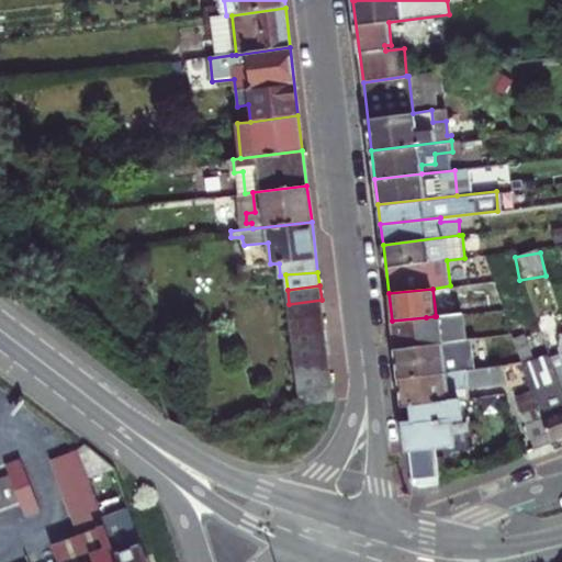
[(289,304),(291,317),(323,313),(322,300),(289,304)]
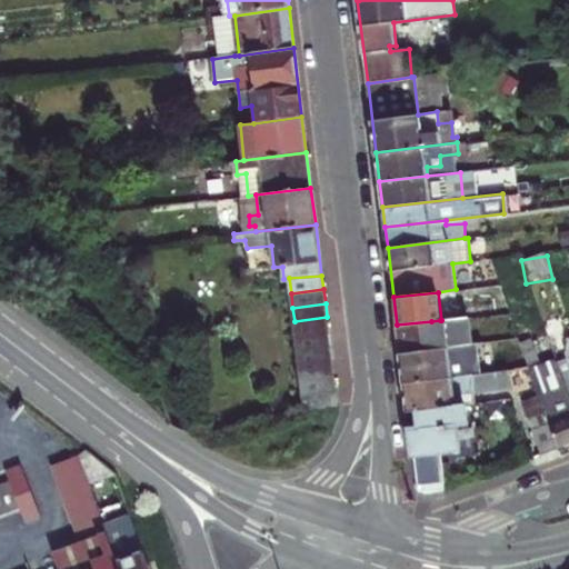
[(327,317),(295,321),(296,335),(329,330),(327,317)]
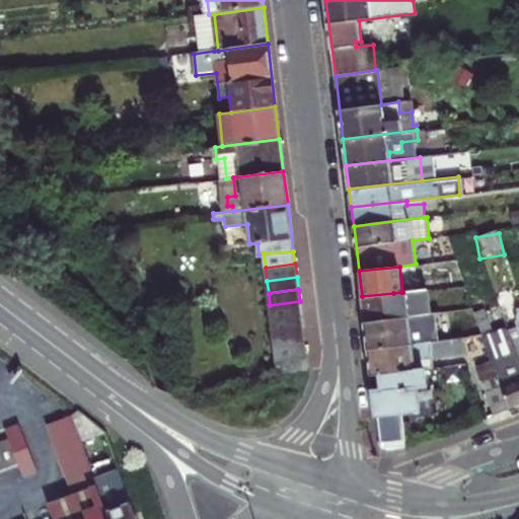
[(362,296),(365,321),(404,316),(401,292),(393,293),(362,296)]
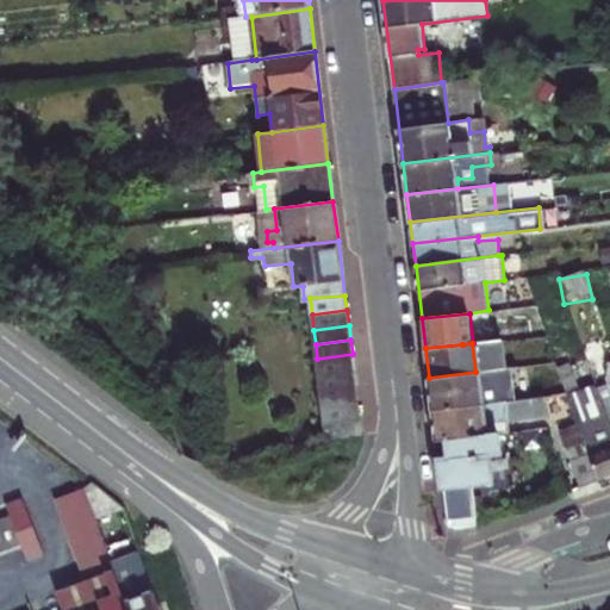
[(353,354),(317,359),(318,375),(355,371),(353,354)]
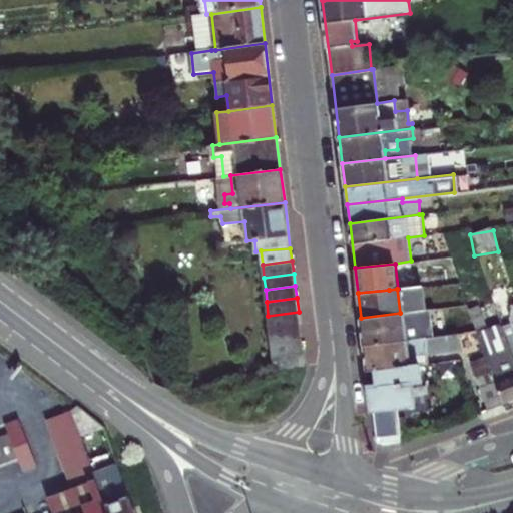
[(361,318),(365,346),(439,336),(436,309),(400,313),(361,318)]
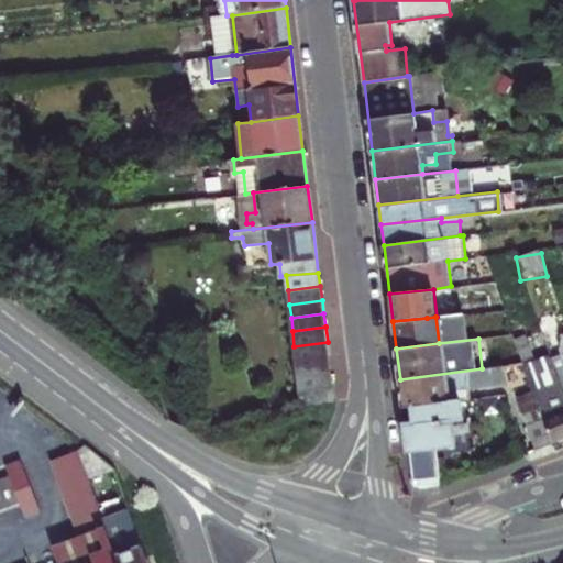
[(294,346),(296,361),(329,356),(328,342),(294,346)]
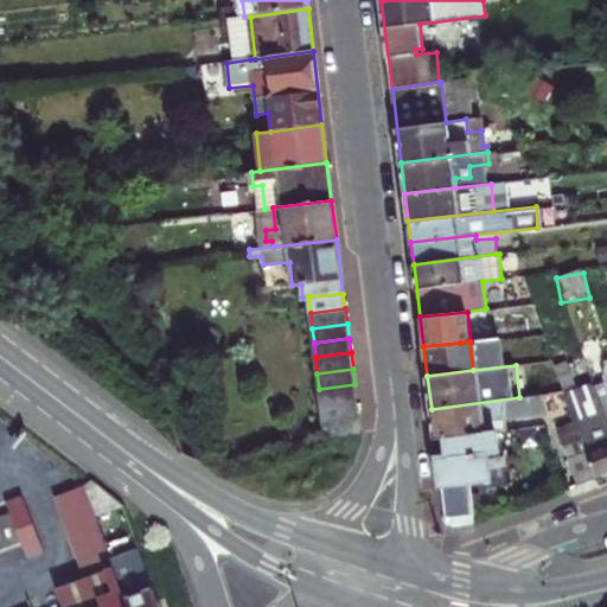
[(566,391),(587,451),(595,475),(606,471),(606,417),(601,402),(595,385),(580,390),(575,376),(562,379),(566,391)]
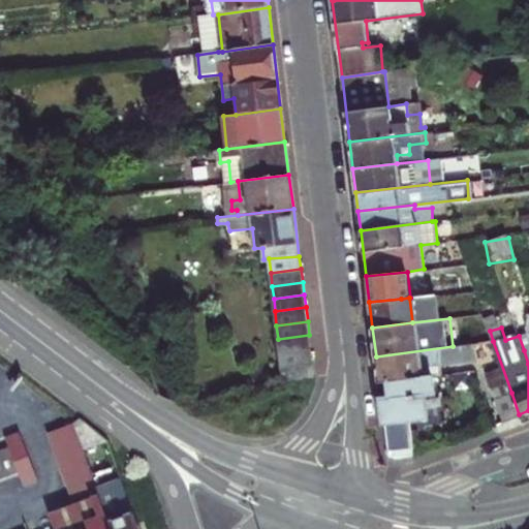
[(278,339),(279,351),(311,347),(309,335),(278,339)]
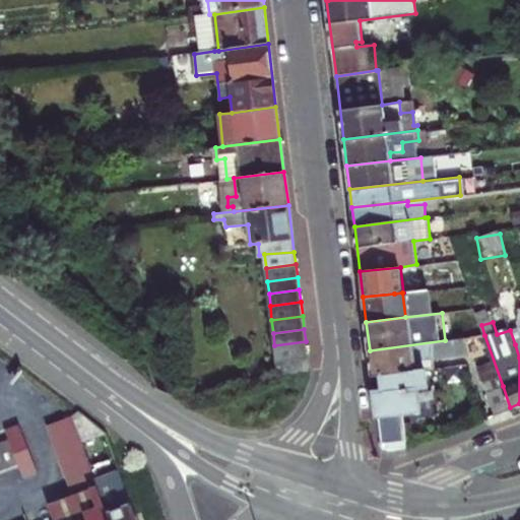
[(373,376),(380,375),(415,371),(414,362),(450,358),(448,339),(445,340),(370,350),(373,376)]
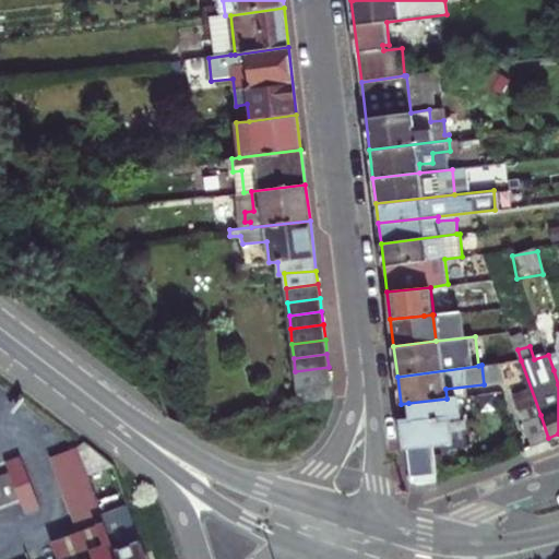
[(329,367),(295,371),(297,387),(330,382),(329,367)]
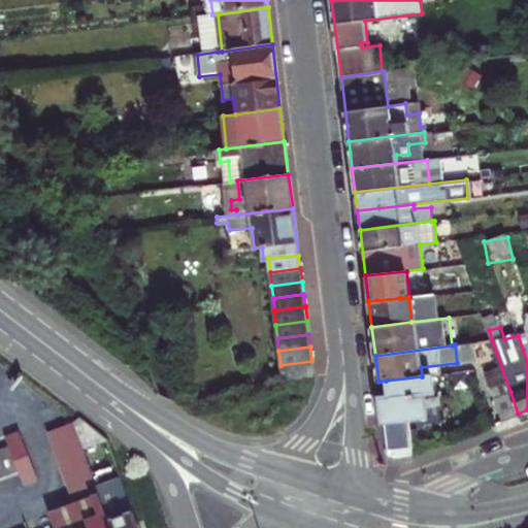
[(311,361),(281,365),(282,380),(314,375),(311,361)]
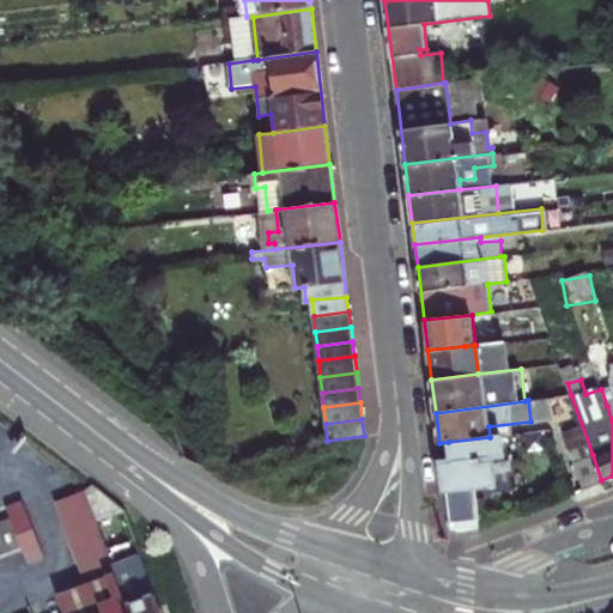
[(502,457),(501,436),(490,437),(448,442),(449,460),(442,461),(445,489),(447,489),(449,526),(459,529),(480,526),(477,486),(495,484),(491,459),(502,457)]
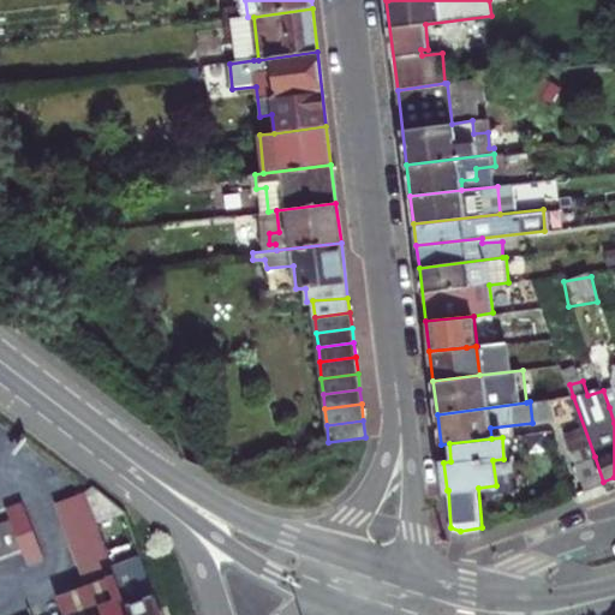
[(585,489),(603,482),(595,457),(577,464),(585,489)]
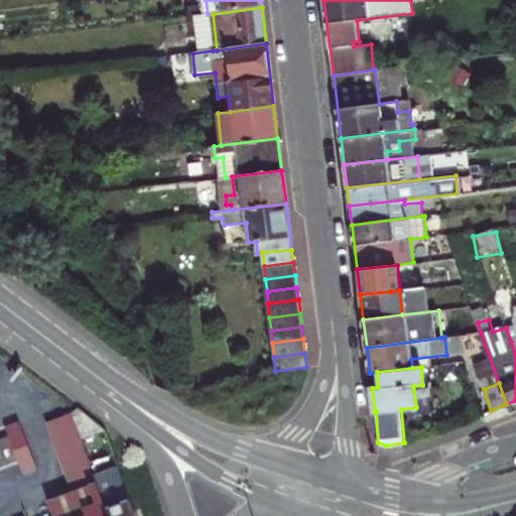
[(107,515),(97,487),(71,416),(47,425),(73,495),(80,515),(107,515)]
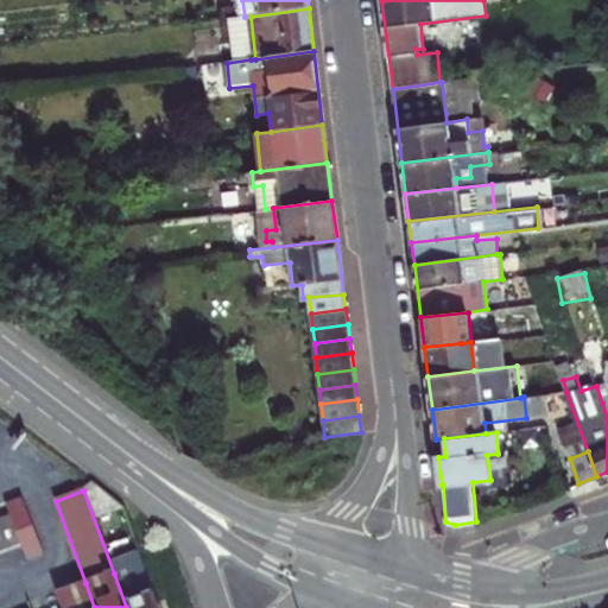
[(1,505),(5,517),(17,548),(23,563),(39,557),(18,499),(1,505)]
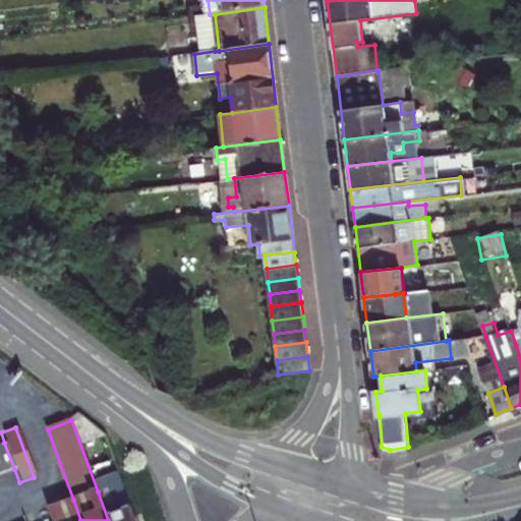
[(4,443),(0,444),(0,465),(3,474),(14,469),(4,443)]
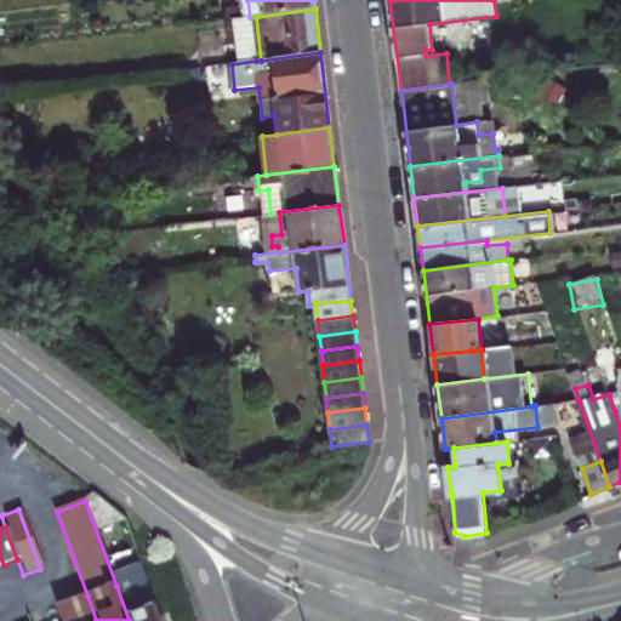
[(129,620),(161,620),(147,580),(125,587),(123,584),(117,586),(129,620)]
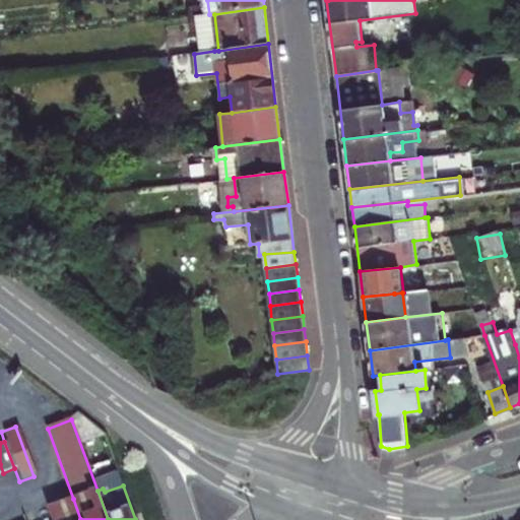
[(80,519),(73,499),(49,508),(53,519),(80,519)]
